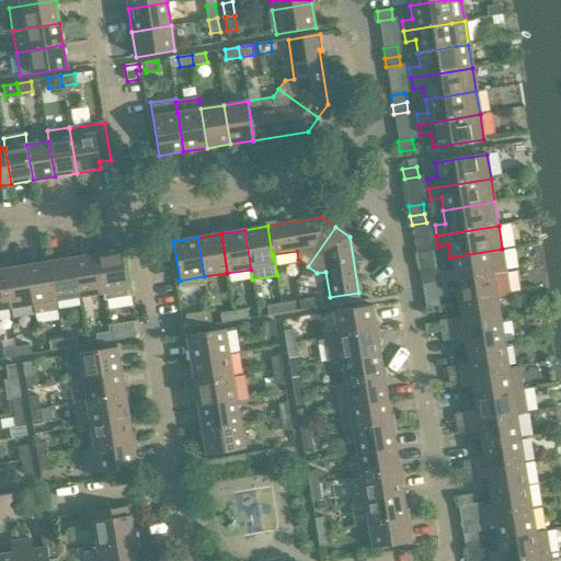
[(444,283),(493,274),(505,272),(502,249),(450,258),(453,271),(443,272),(444,283)]
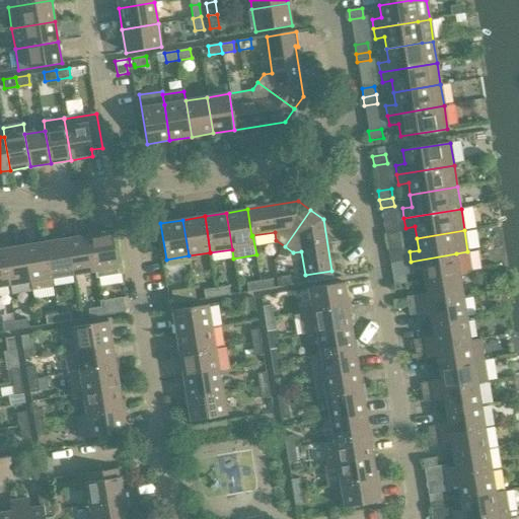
[(112,231),(89,235),(95,272),(95,278),(123,273),(117,237),(113,237),(112,231)]
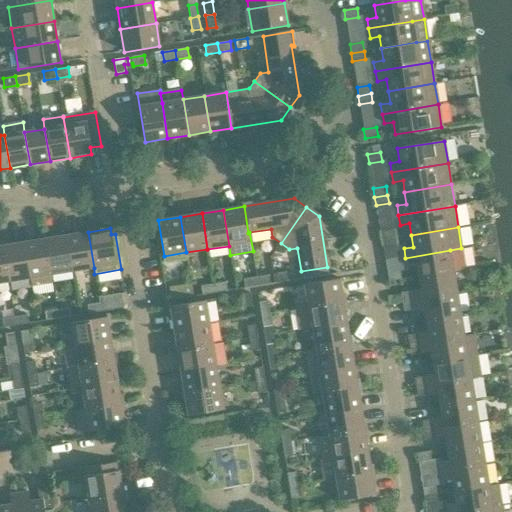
[(380,231),(381,239),(394,237),(393,229),(380,231)]
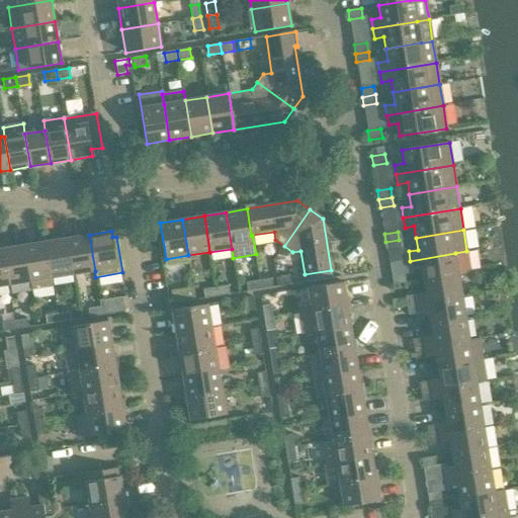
[(89,235),(67,238),(73,274),(95,271),(89,235)]
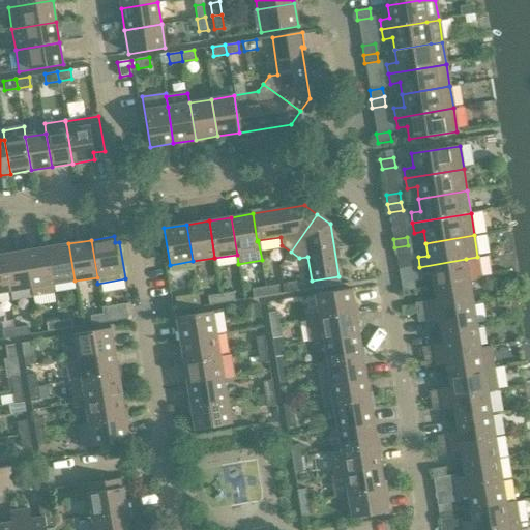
[(68,243),(47,247),(53,285),(75,281),(68,243)]
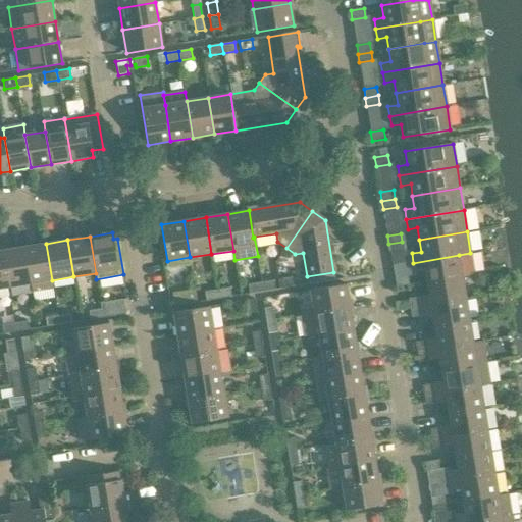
[(388,244),(390,253),(403,251),(402,242),(388,244)]
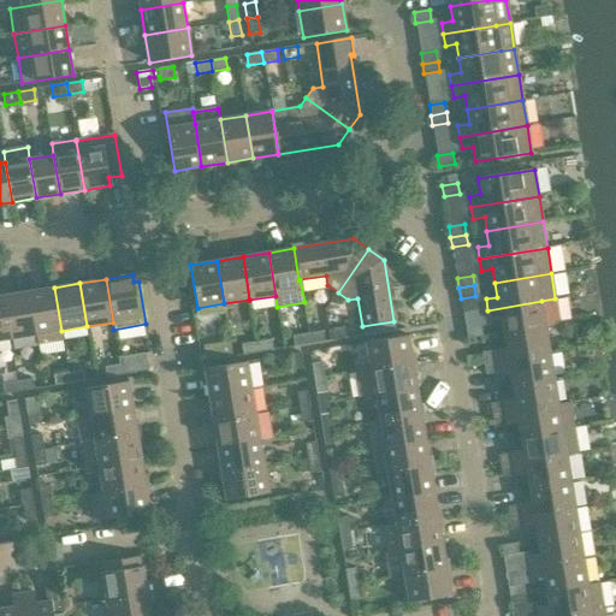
[(54,288),(29,291),(36,335),(37,344),(63,341),(61,331),(54,288)]
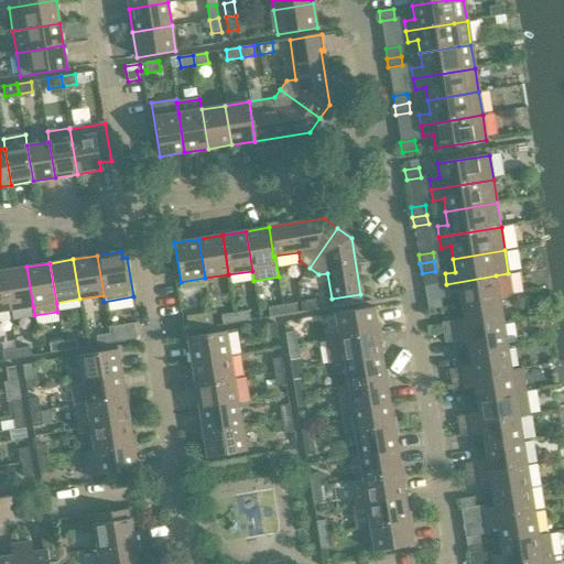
[(26,267),(3,271),(9,311),(33,306),(26,267)]
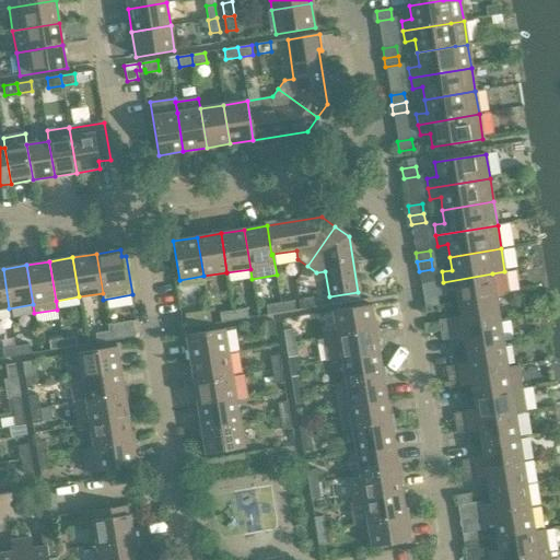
[(3,269),(0,269),(0,308),(9,308),(3,269)]
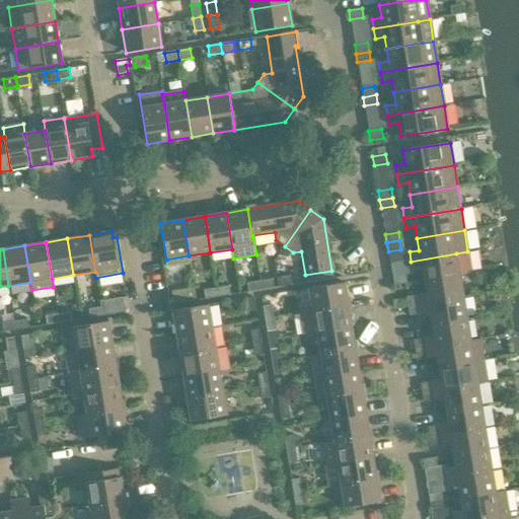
[(424,282),(459,276),(471,274),(467,251),(456,253),(411,262),(413,271),(422,270),(424,282)]
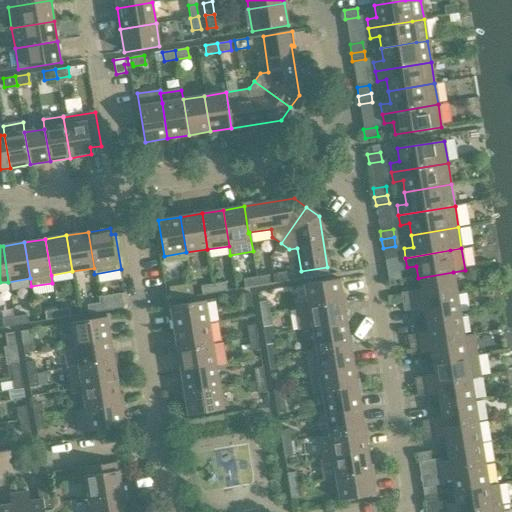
[(387,273),(388,282),(401,280),(400,271),(387,273)]
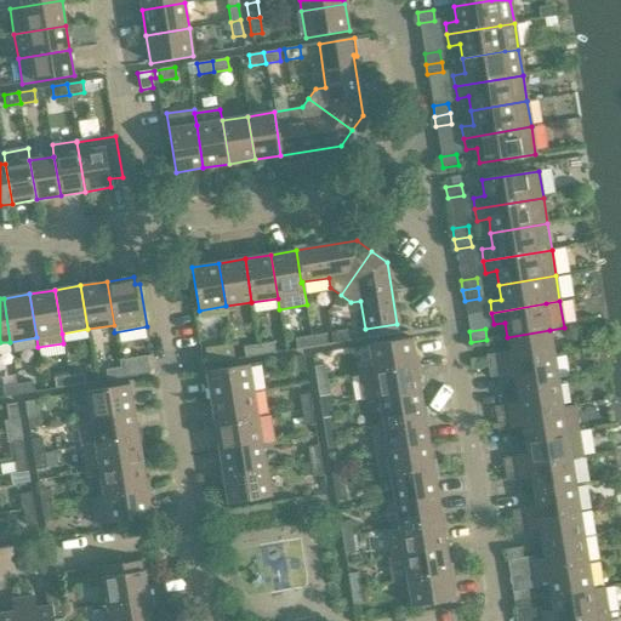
[(486,368),(554,357),(550,330),(507,337),(510,352),(485,355),(486,368)]
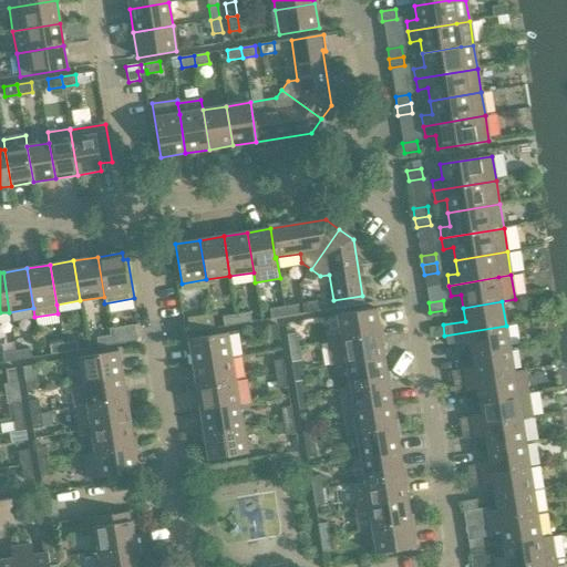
[(303,313),(318,311),(316,302),(302,305),(303,313)]
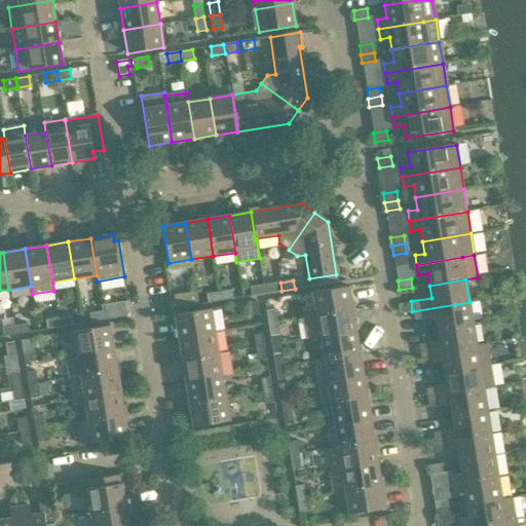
[(263,285),(264,294),(277,292),(275,283),(263,285)]
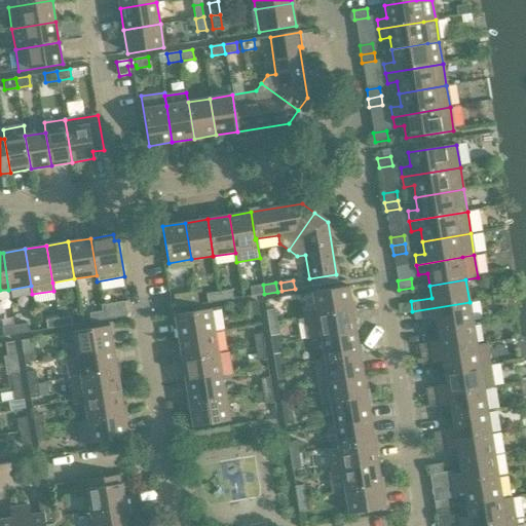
[(250,287),(252,296),(264,294),(263,285),(250,287)]
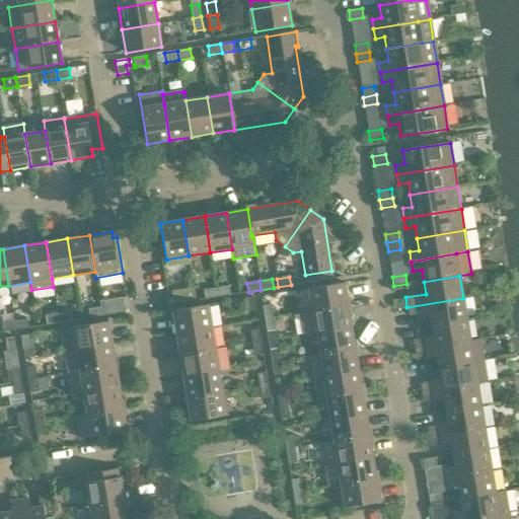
[(308,289),(311,311),(348,306),(344,283),(308,289)]
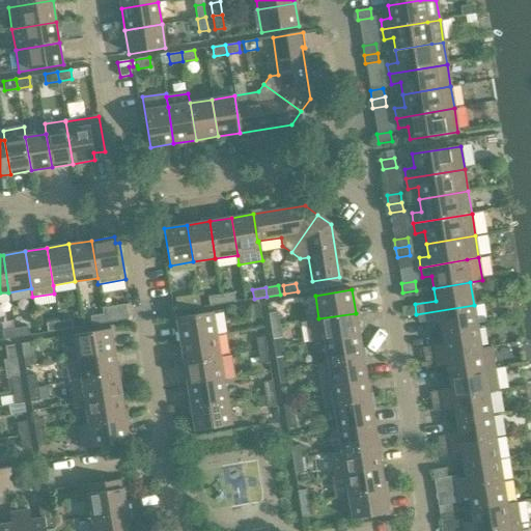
[(221,295),(223,304),(235,302),(234,292),(221,295)]
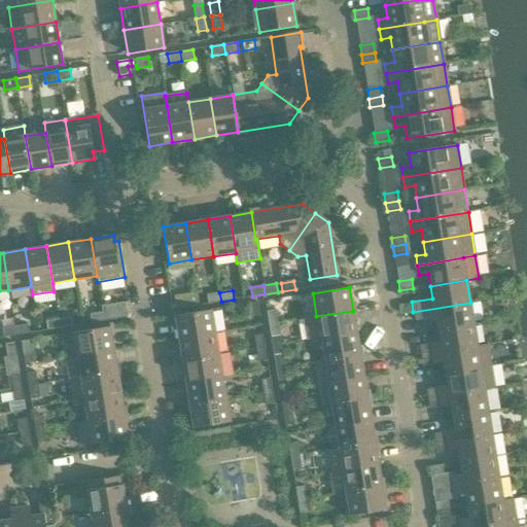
[(174,295),(176,309),(199,305),(197,292),(174,295)]
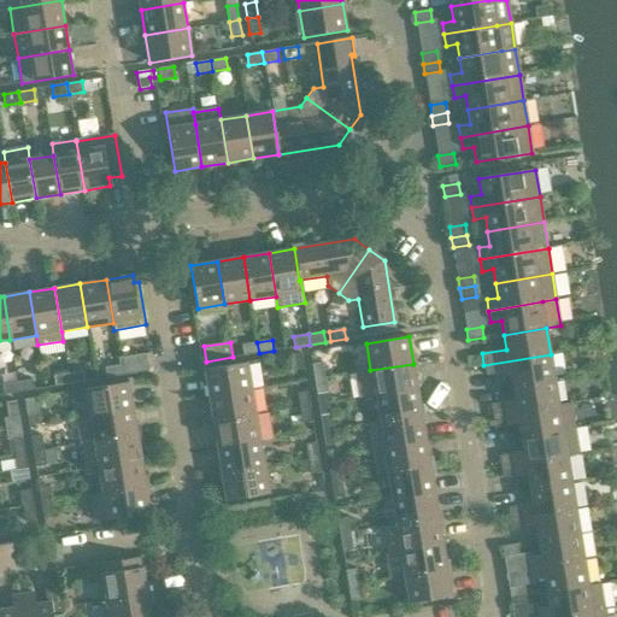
[(242,345),(244,356),(259,353),(257,342),(242,345)]
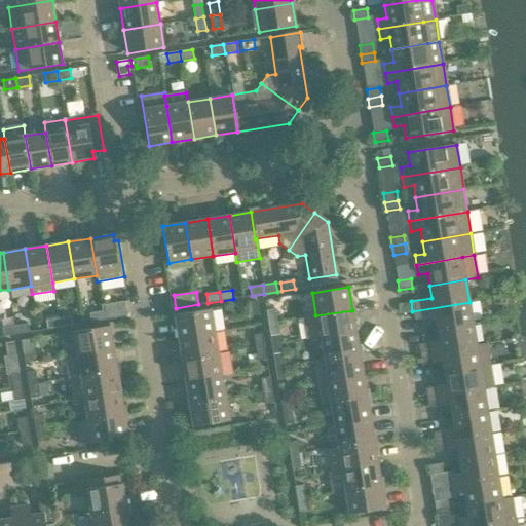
[(101,305),(102,311),(104,321),(127,316),(124,301),(101,305)]
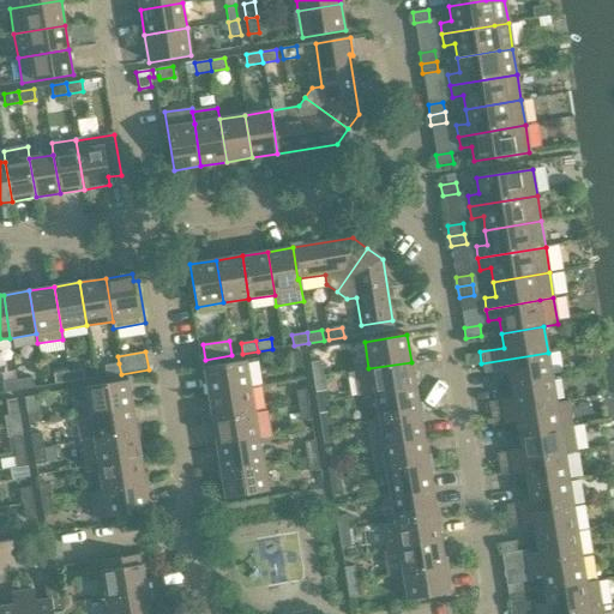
[(290,354),(293,369),(302,367),(300,353),(290,354)]
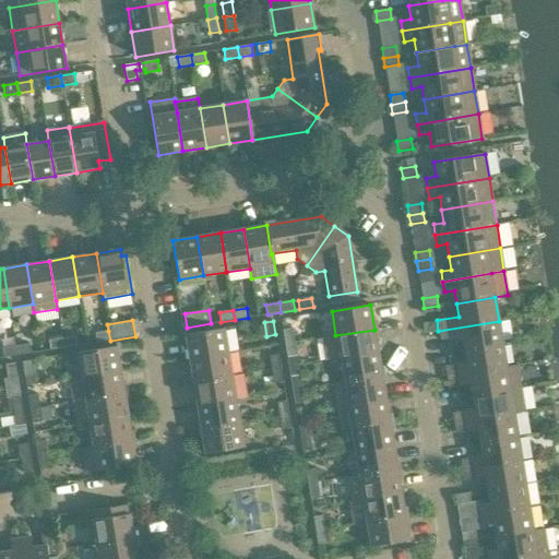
[(464,351),(502,344),(499,321),(438,331),(440,341),(462,337),(464,351)]
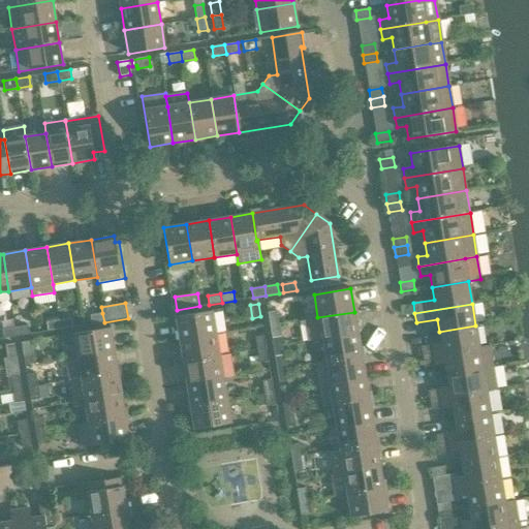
[(176,317),(179,340),(216,334),(212,311),(176,317)]
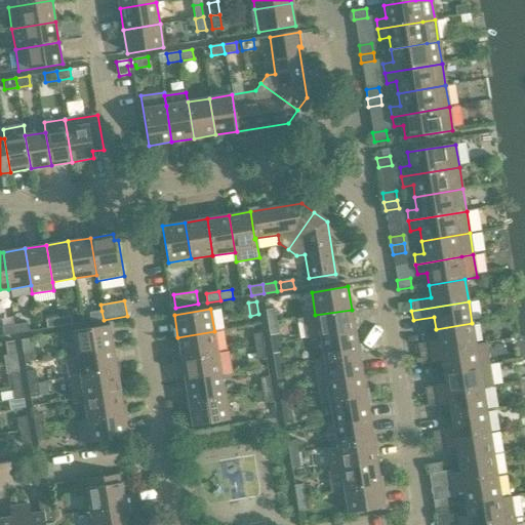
[(265,310),(268,323),(276,321),(274,309),(265,310)]
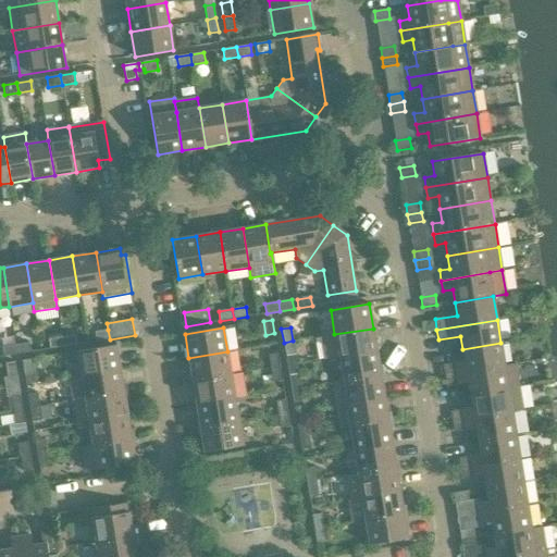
[(326,359),(338,358),(376,351),(373,329),(334,334),(323,336),(326,359)]
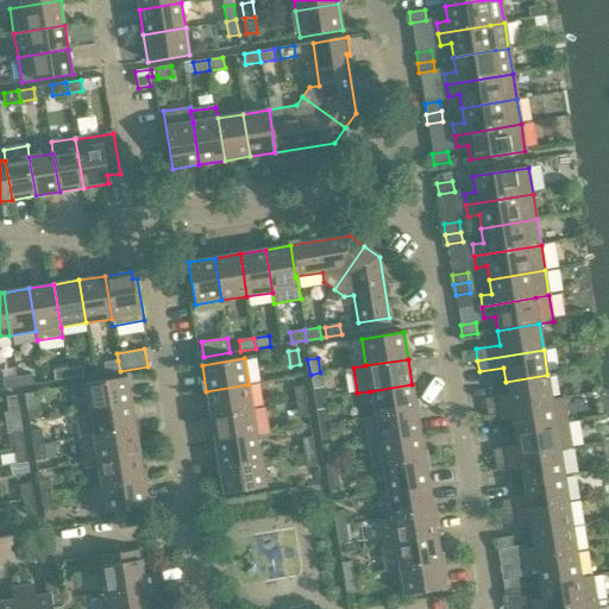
[(104,363),(105,374),(120,371),(118,360),(104,363)]
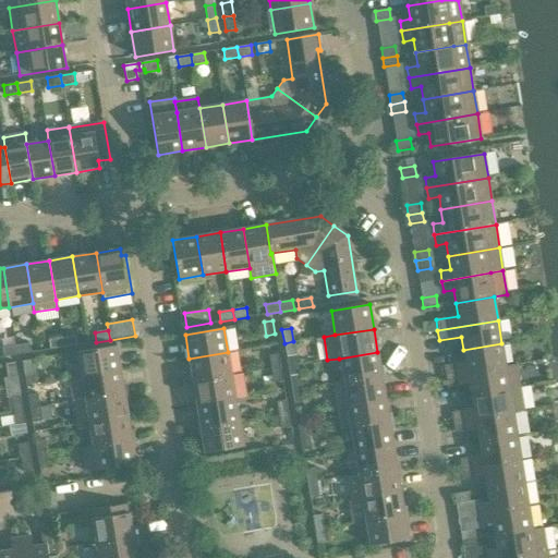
[(62,338),(63,348),(77,346),(75,336),(62,338)]
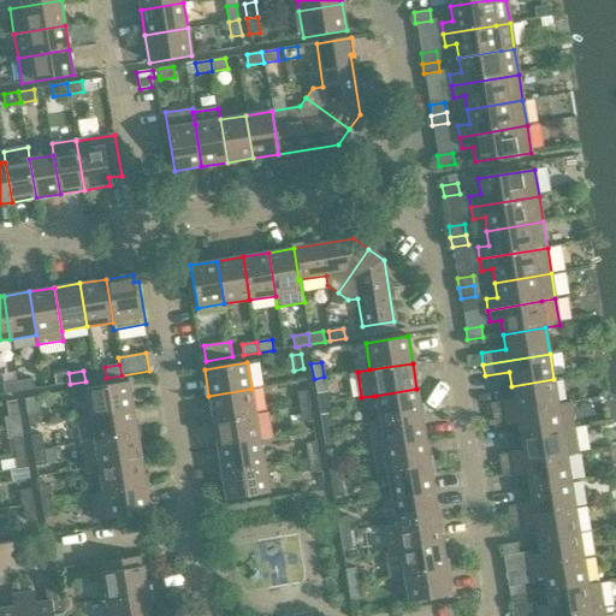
[(53,375),(55,386),(70,384),(69,373),(53,375)]
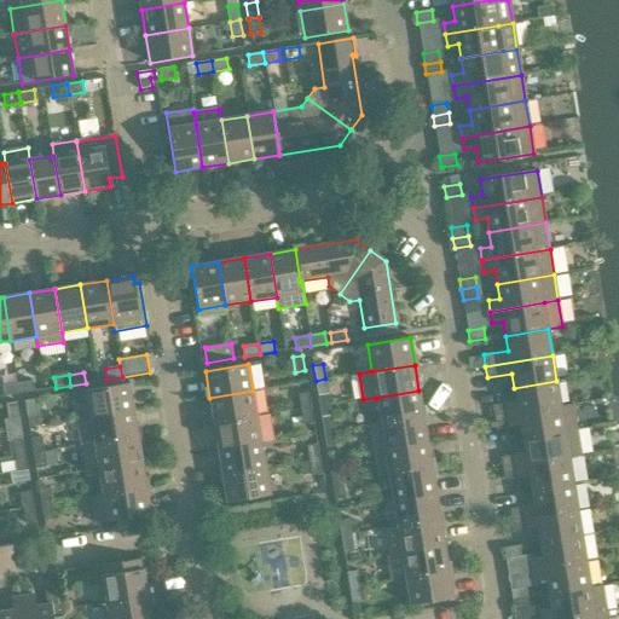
[(316,381),(318,395),(328,394),(325,379),(316,381)]
